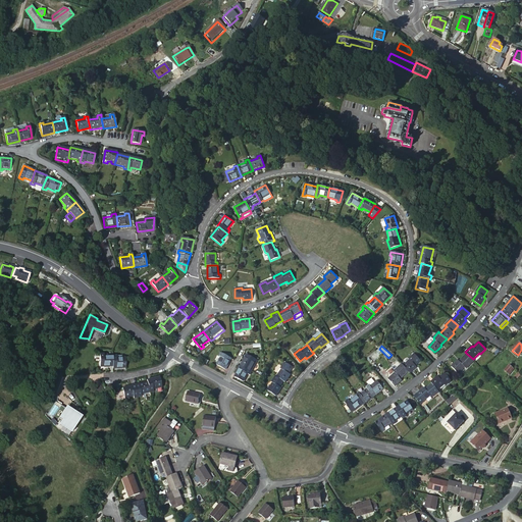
[(220,353),(218,356),(220,357),(216,365),(225,370),(231,359),(220,353)]
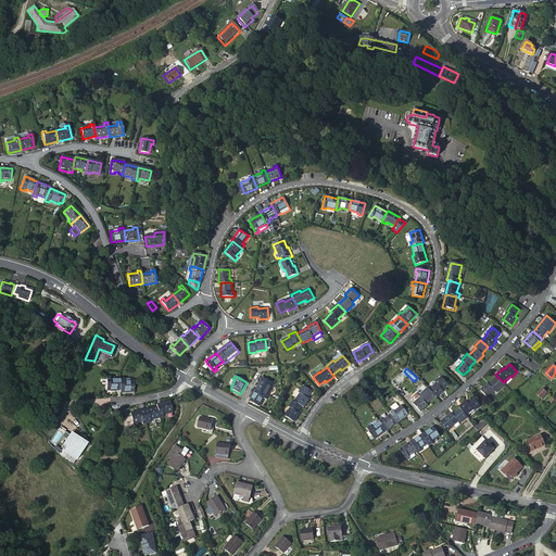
[(106,391),(119,390),(119,380),(111,381),(111,377),(106,377),(106,391)]
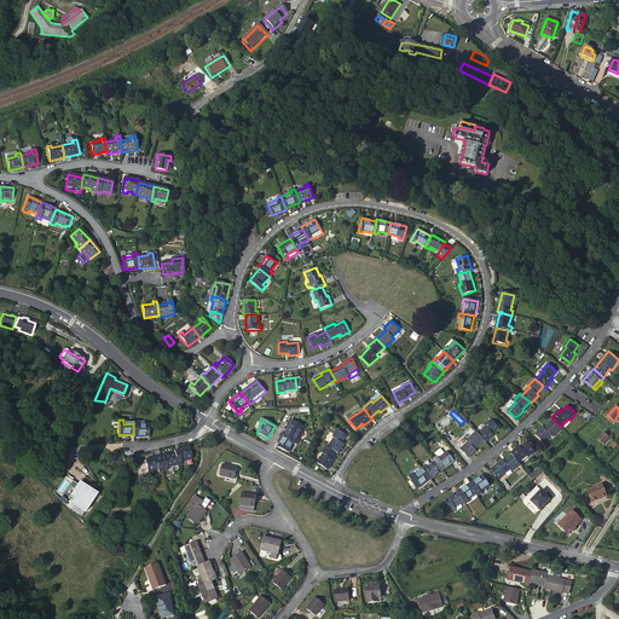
[(291,420),(284,434),(298,440),(305,427),(291,420)]
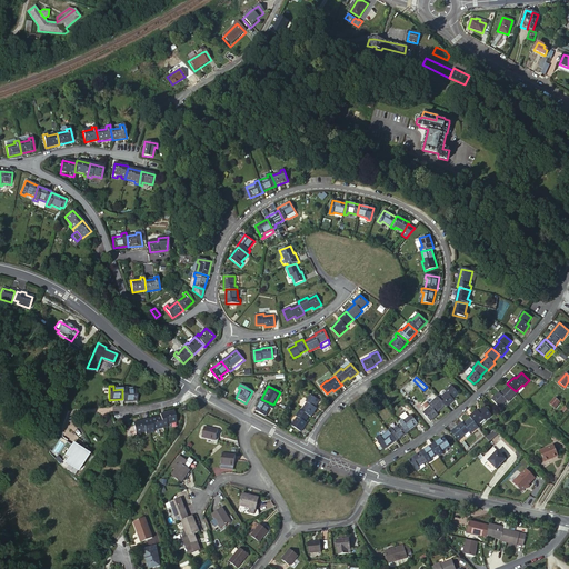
[(447,408),(455,400),(452,399),(459,393),(452,386),(446,391),(447,392),(439,399),(445,406),(447,408)]
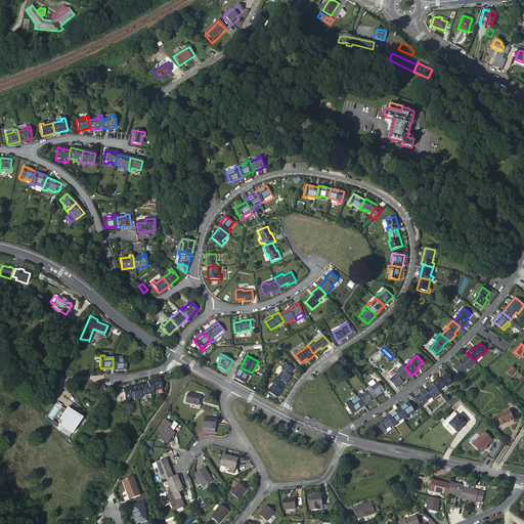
[(468,369),(476,362),(475,360),(469,355),(461,362),(460,361),(453,367),(461,376),(467,368),(468,369)]
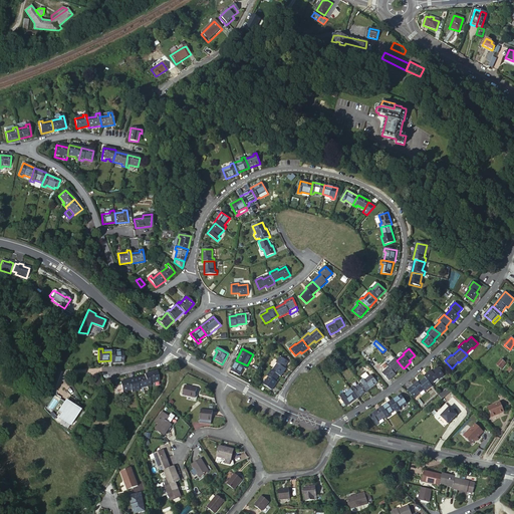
[(110,360),(110,362),(123,362),(123,352),(114,352),(114,350),(110,350),(110,351),(110,360)]
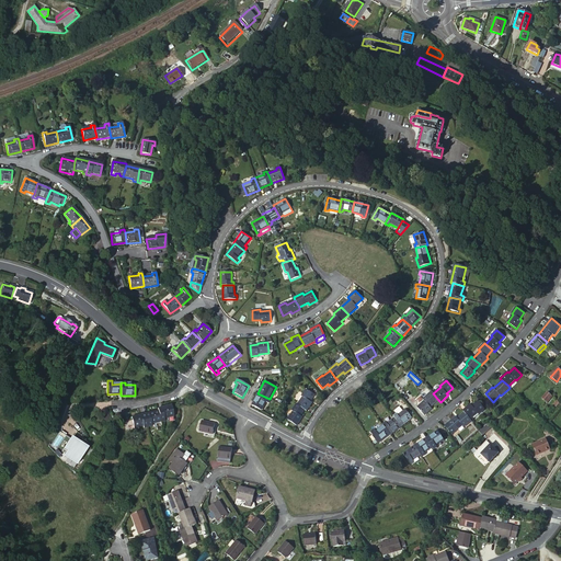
[(305,410),(307,411),(312,402),(310,401),(315,395),(306,389),(301,396),(302,397),(298,403),(297,402),(296,403),(305,410)]
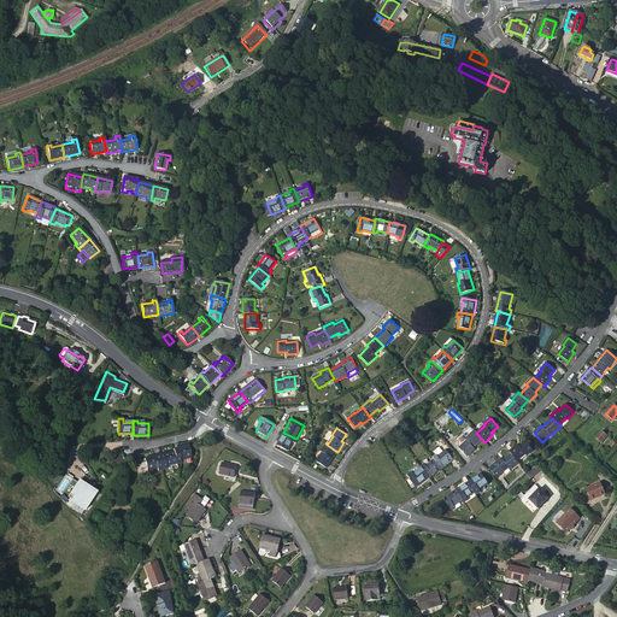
[(466,457),(475,451),(472,448),(482,440),(476,433),(475,432),(464,440),(466,441),(459,448),(466,457)]
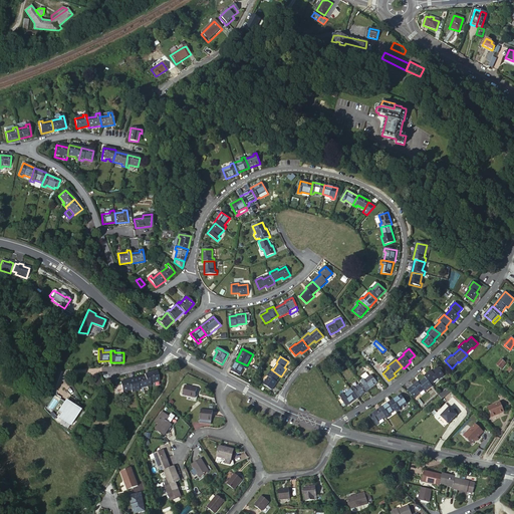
[(505,362),(502,359),(497,365),(501,368),(505,362)]
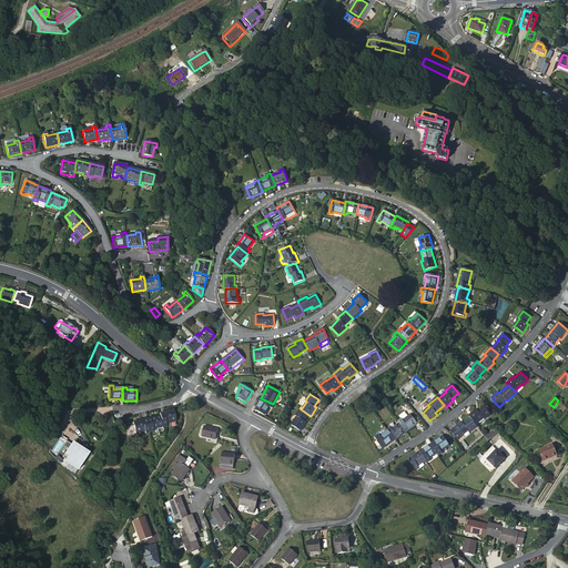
[(273,404),(261,398),(255,411),(265,415),(270,407),(271,408),(273,404)]
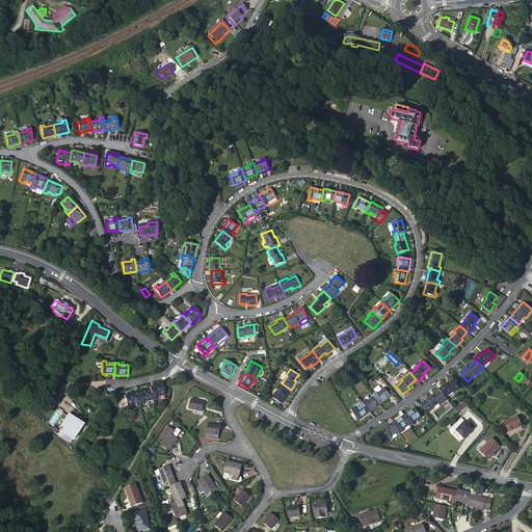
[(447,383),(439,390),(441,391),(446,398),(453,393),(454,393),(459,389),(453,381),(448,386),(447,383)]
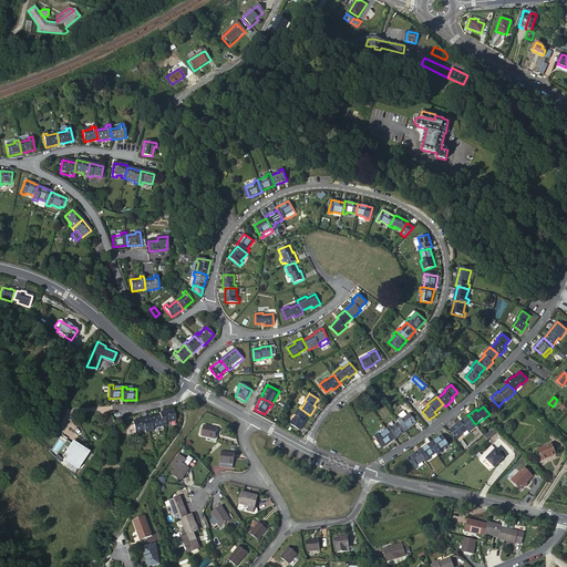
[(308,414),(299,408),(295,414),(296,415),(290,424),(300,430),(306,422),(303,421),(308,414)]
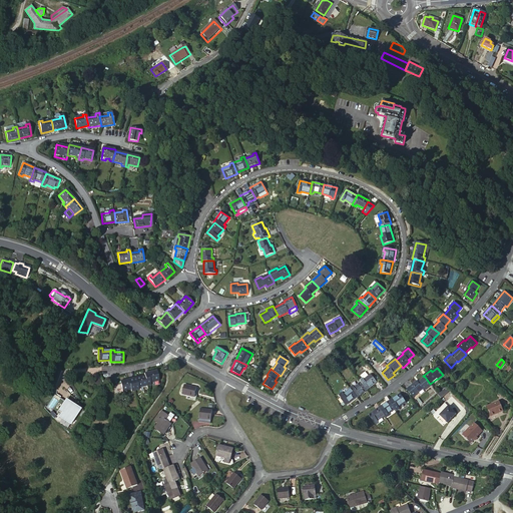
[(144,376),(146,386),(150,385),(149,383),(158,381),(156,371),(143,374),(144,376)]
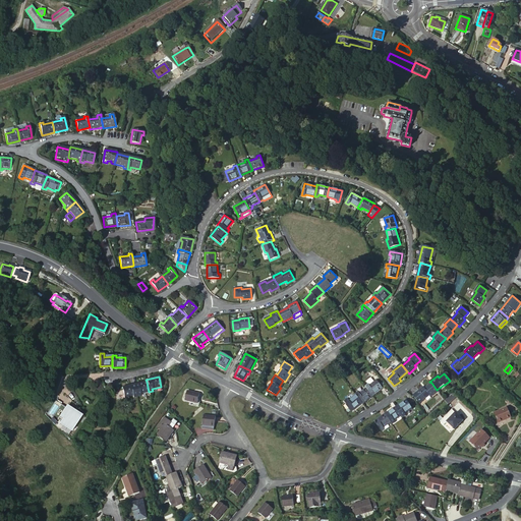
[(365,382),(368,384),(369,386),(374,383),(370,378),(365,382)]
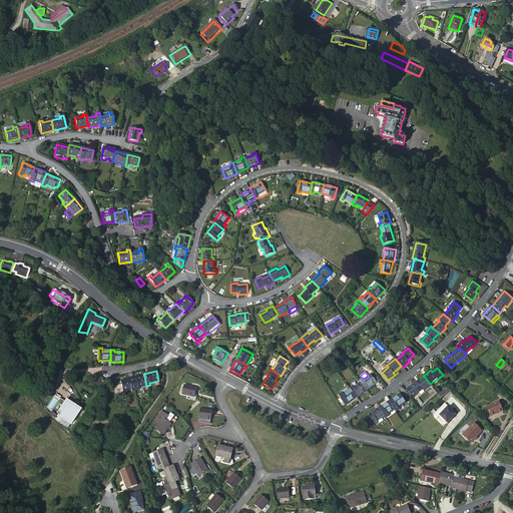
[(363,378),(359,381),(361,382),(367,390),(377,383),(371,375),(369,377),(364,380),(363,378)]
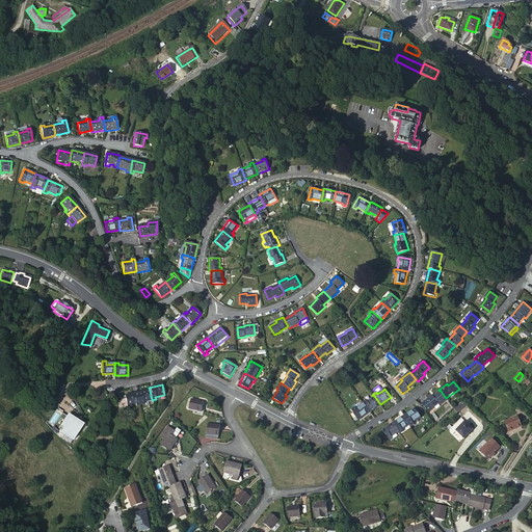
[(137,393),(139,405),(143,404),(143,402),(152,400),(150,390),(137,393)]
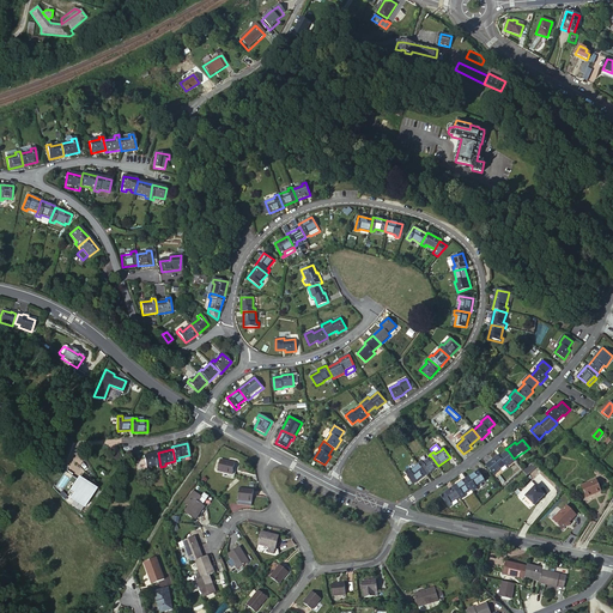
[(507,466),(515,460),(514,459),(508,450),(499,457),(498,455),(490,462),(498,472),(505,465),(507,466)]
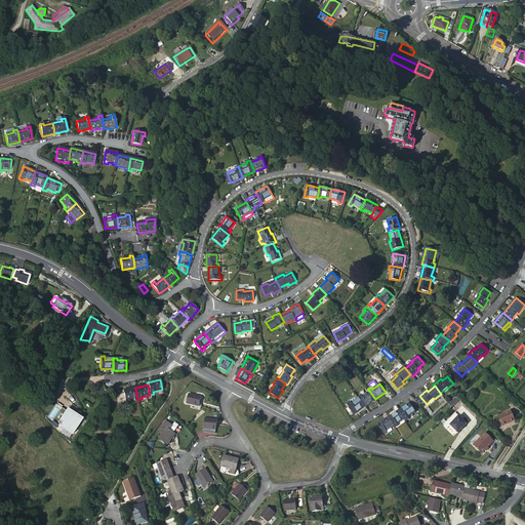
[(134,401),(137,400),(135,388),(123,391),(123,393),(125,401),(133,399),(134,401)]
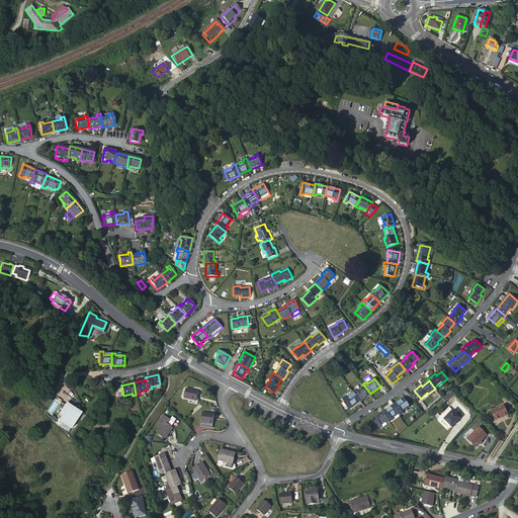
[(356,390),(353,392),(354,394),(359,401),(360,402),(370,394),(364,385),(357,391),(356,390)]
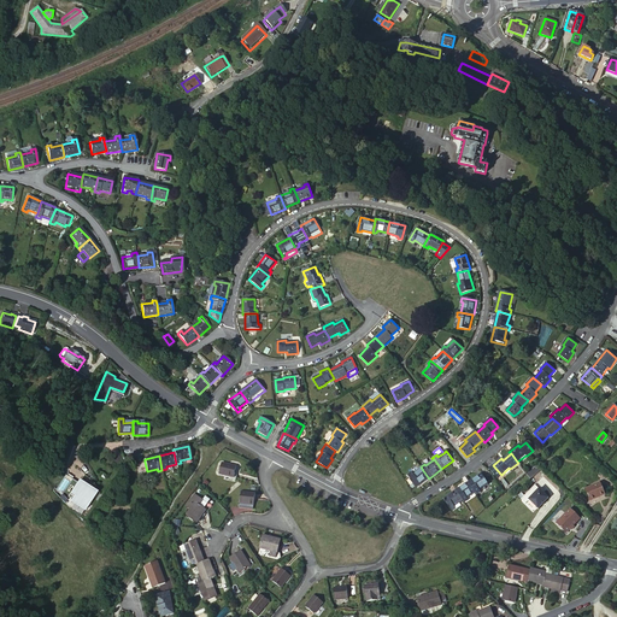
[(147,471),(145,462),(135,464),(139,475),(147,472),(147,471)]
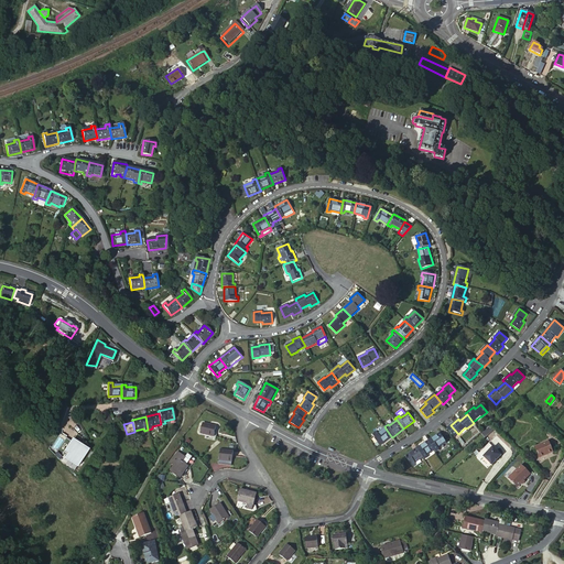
[(203,423),(201,433),(214,436),(216,426),(203,423)]
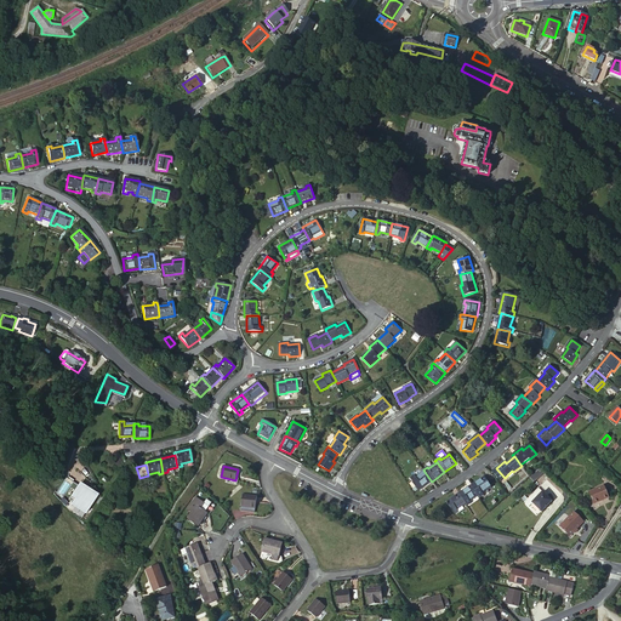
[(505,478),(496,468),(493,471),(500,480),(505,478)]
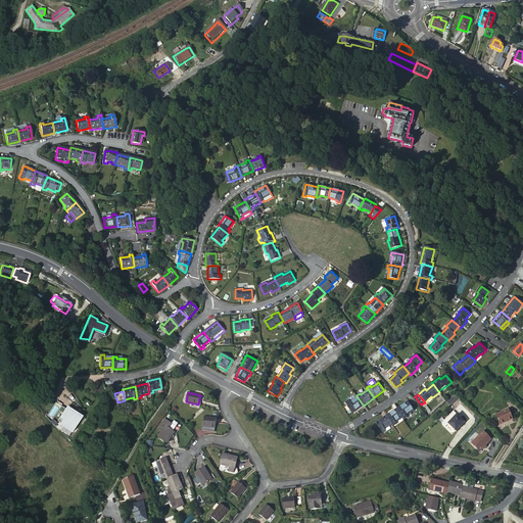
[(363,405),(358,397),(350,402),(349,400),(346,402),(353,413),(363,405)]
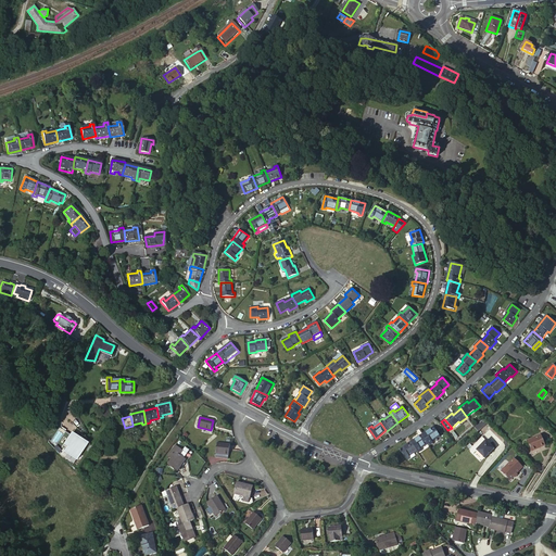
[(428,443),(429,445),(433,443),(432,441),(440,436),(433,427),(422,434),(428,443)]
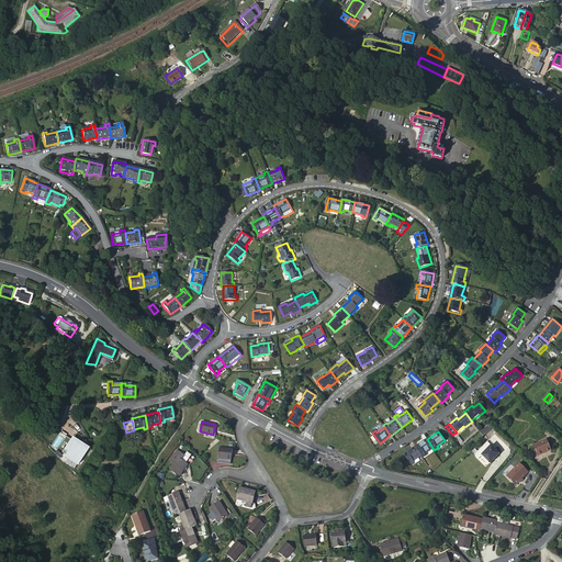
[(65,433),(56,445),(66,451),(67,454),(74,459),(78,453),(79,454),(86,446),(70,436),(65,433)]
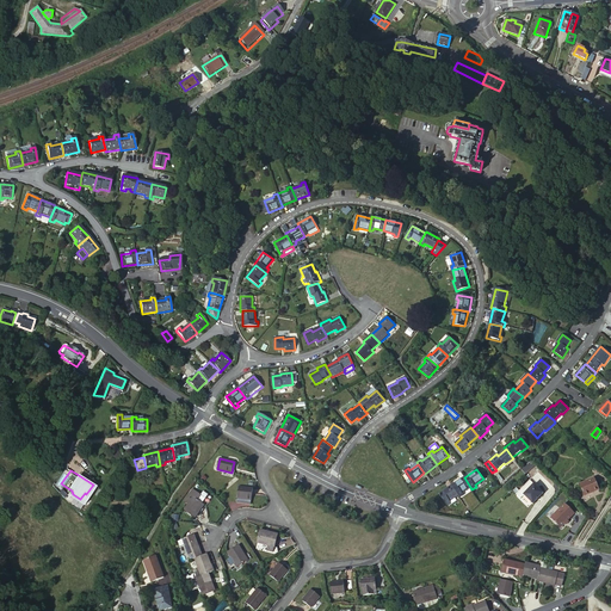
[(72,491),(69,493),(84,503),(94,485),(76,473),(76,474),(93,485),(86,494),(85,493),(80,499),(73,494),(72,491)]
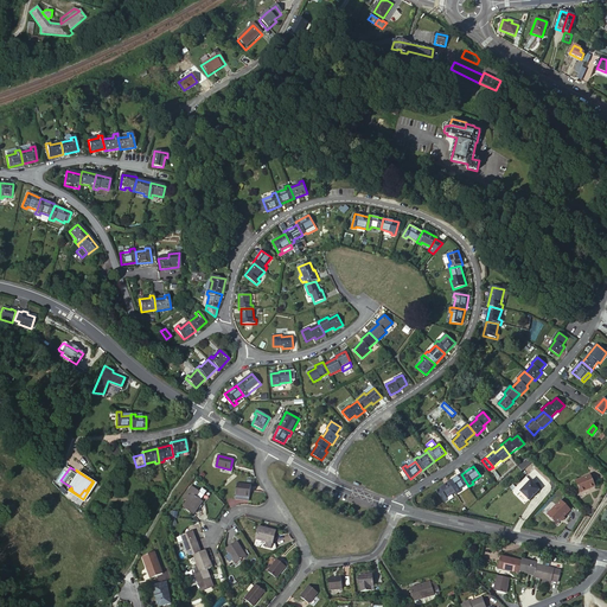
[(461,474),(448,483),(455,492),(457,494),(461,492),(459,490),(467,484),(461,474)]
